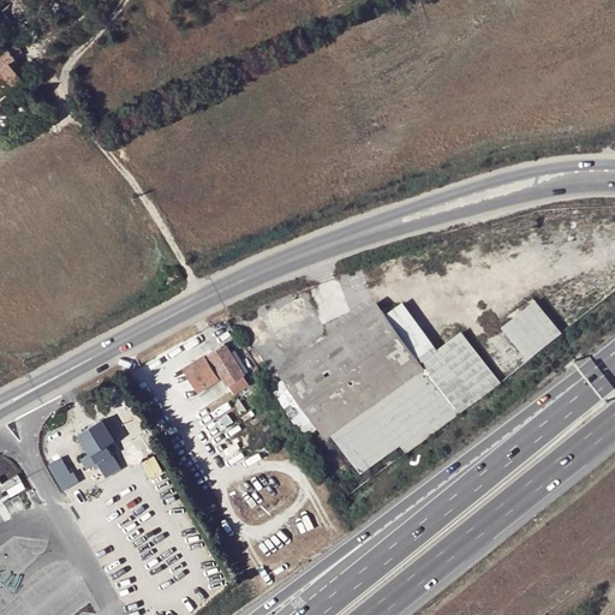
[(17,0),(4,9),(1,11),(16,33),(25,25),(18,15),(27,9),(21,0),(17,0)]
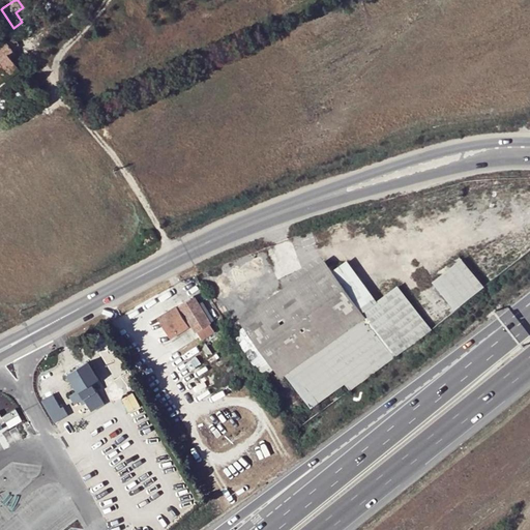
[(30,17),(23,7),(16,12),(22,22),(30,17)]
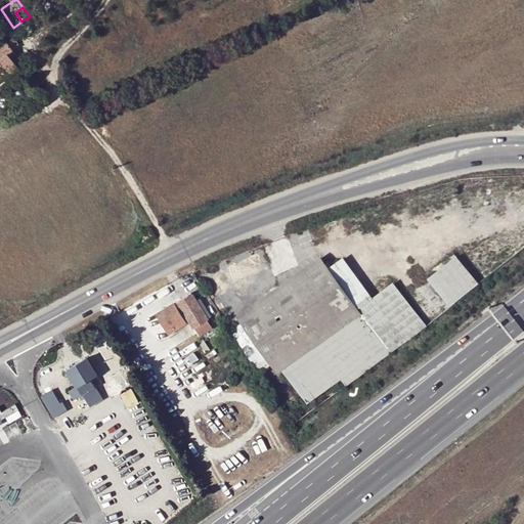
[(0,80),(17,68),(11,58),(7,53),(12,50),(6,42),(0,46),(0,80)]
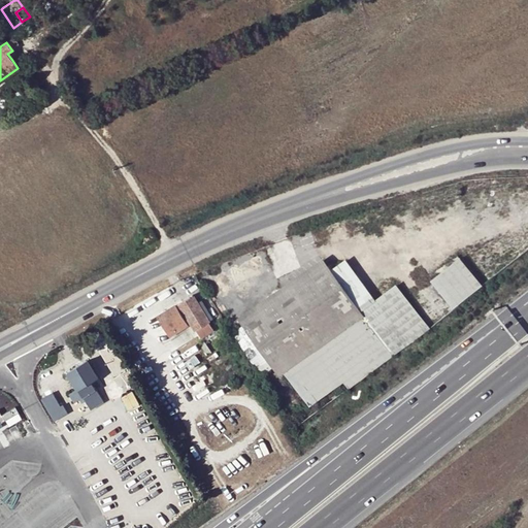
[(7,54),(11,59),(15,56),(12,51),(7,54)]
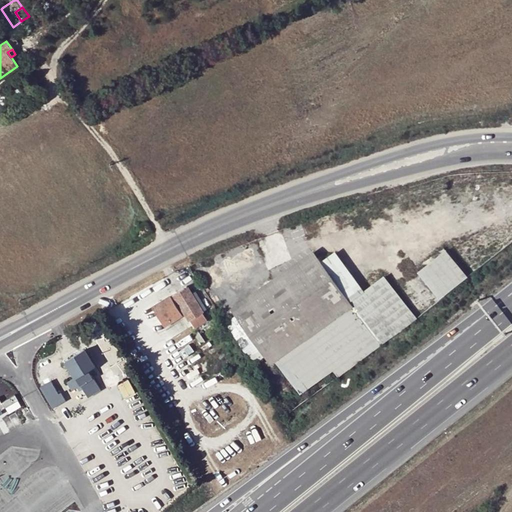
[(146,223),(139,227),(145,236),(152,232),(146,223)]
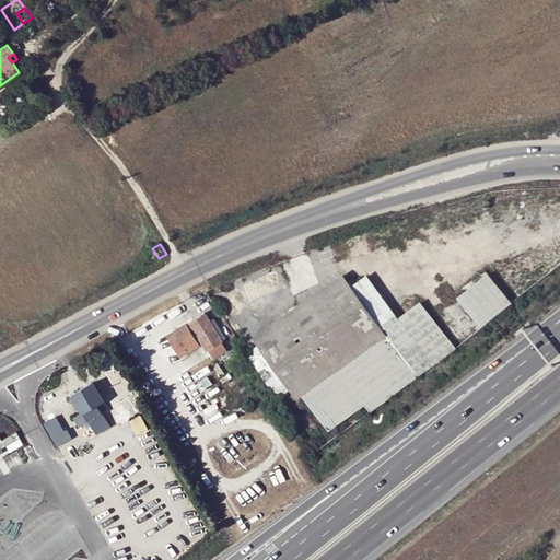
[(252,337),(258,346),(349,281),(342,272),(252,337)]
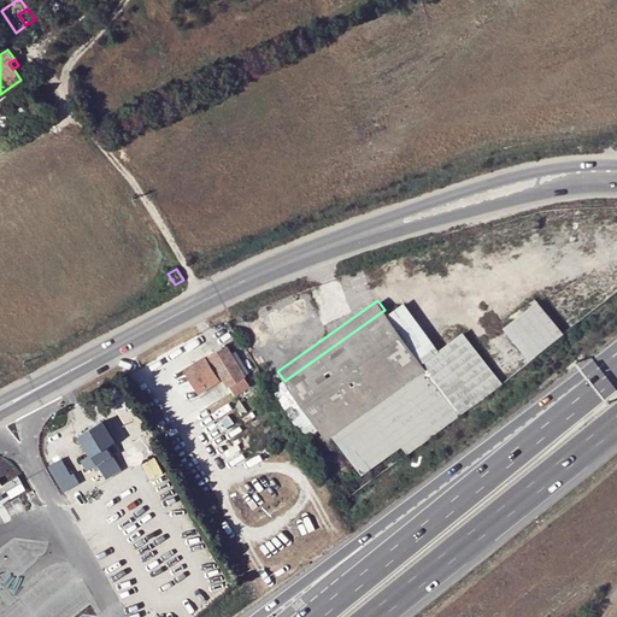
[(536,300),(503,328),(529,362),(563,334),(536,300)]
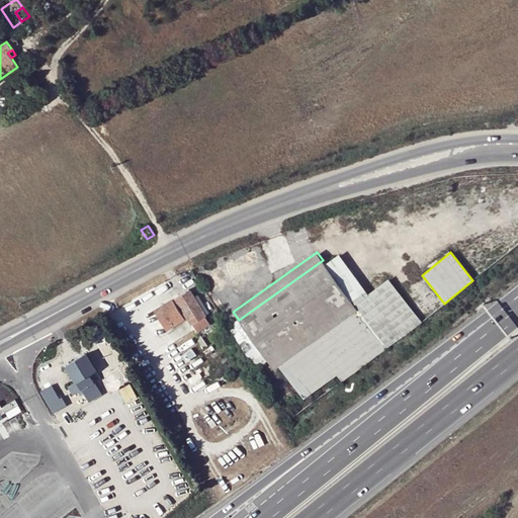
[(326,265),(351,300),(364,290),(339,256),(326,265)]
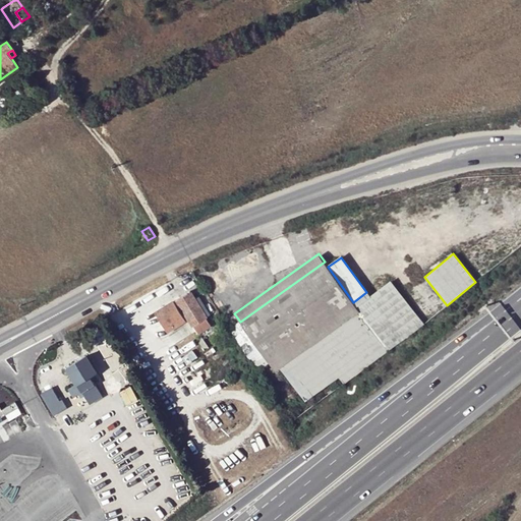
[(240,322),(229,329),(256,371),(269,362),(353,302),(328,267),(325,262),(240,322)]
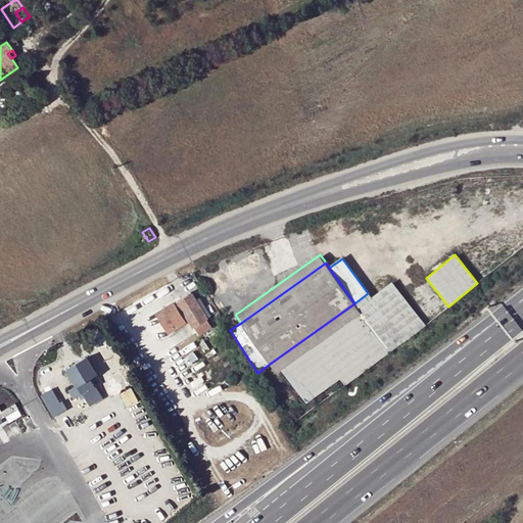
[(391,281),(358,307),(362,313),(389,352),(426,326),(391,281)]
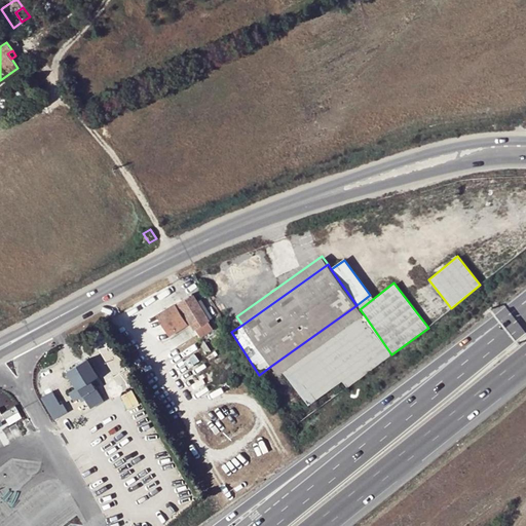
[(190,323),(194,330),(209,321),(191,294),(157,316),(170,335),(190,323)]
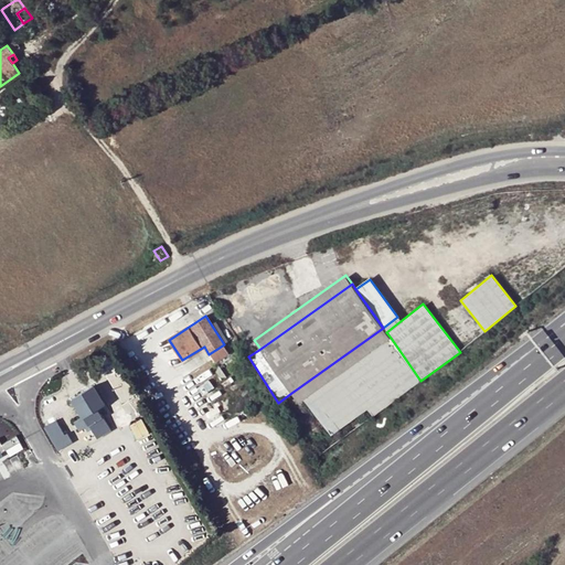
[(383,328),(291,393),(298,403),(304,398),(391,338),(386,332),(383,328)]
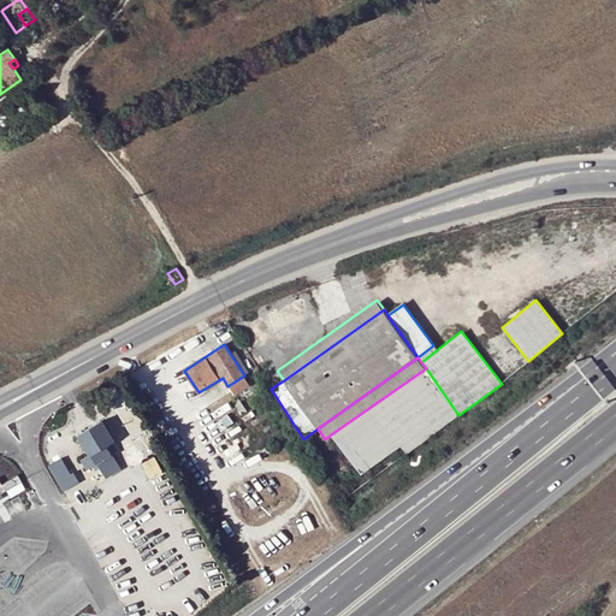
[(426,368),(331,434),(361,475),(401,446),(406,454),(458,415),(426,368)]
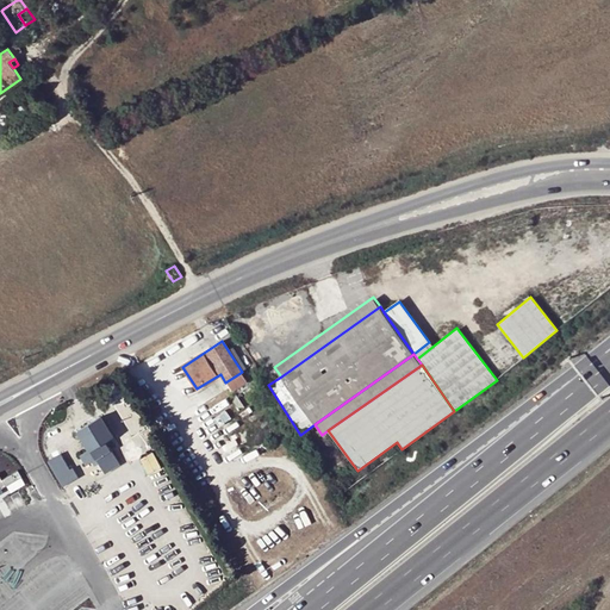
[(242,372),(225,383),(229,388),(246,378),(242,372)]
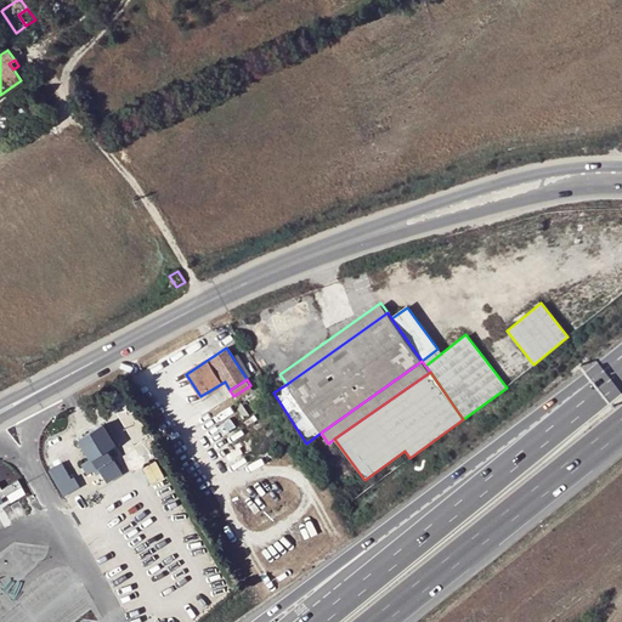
[(173,414),(162,420),(162,419),(156,423),(159,429),(175,419),(173,414)]
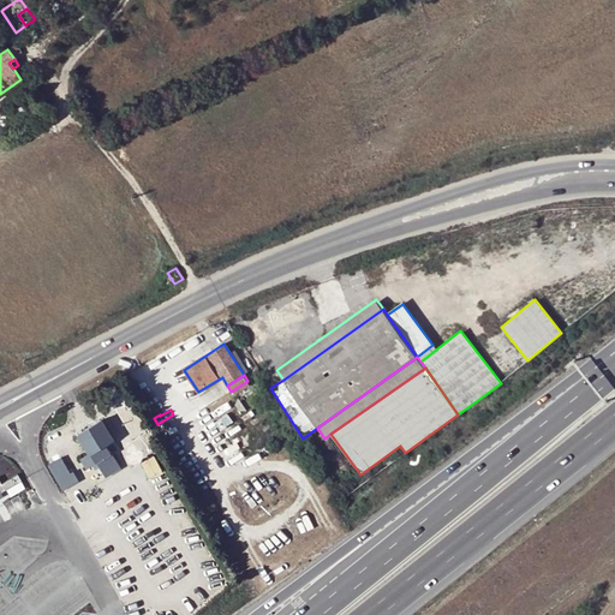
[(173,415),(157,424),(161,431),(177,422),(173,415)]
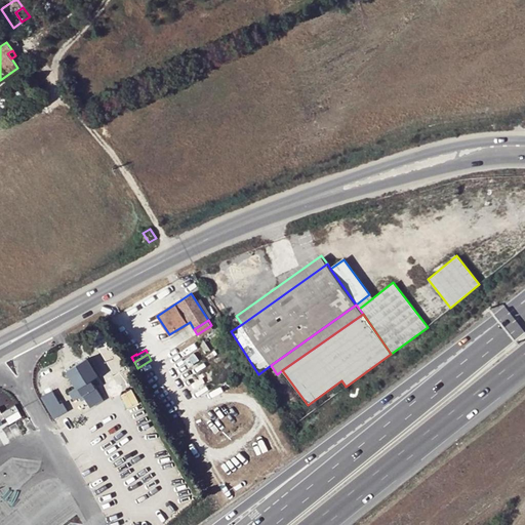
[(67,370),(90,408),(103,400),(91,380),(97,376),(86,358),(82,361),(84,363),(79,365),(78,363),(67,370)]
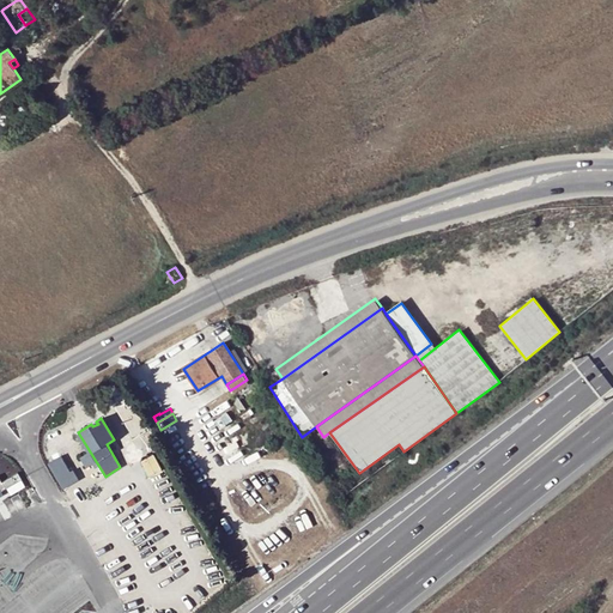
[(176,420),(161,430),(164,435),(168,432),(168,431),(174,428),(175,429),(180,426),(176,420)]
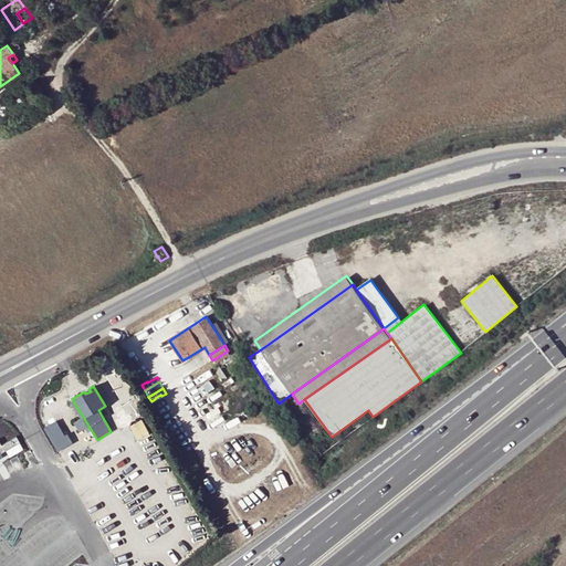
[(55,421),(44,428),(52,442),(54,441),(55,443),(64,437),(55,421)]
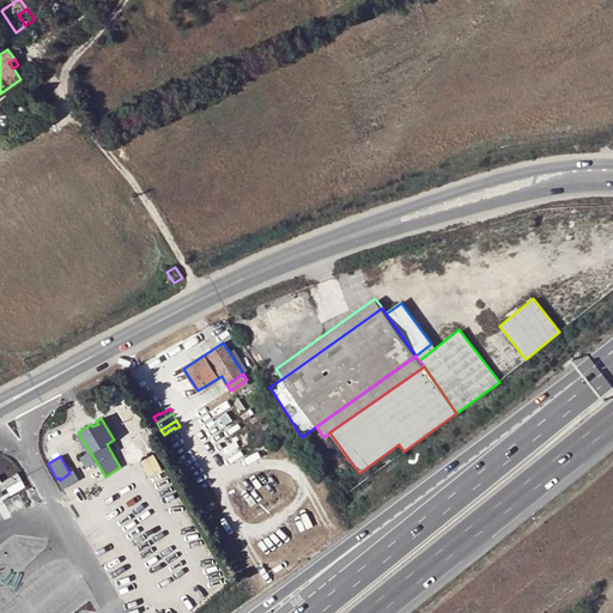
[(0,477),(0,502),(29,489),(18,468),(0,477)]
